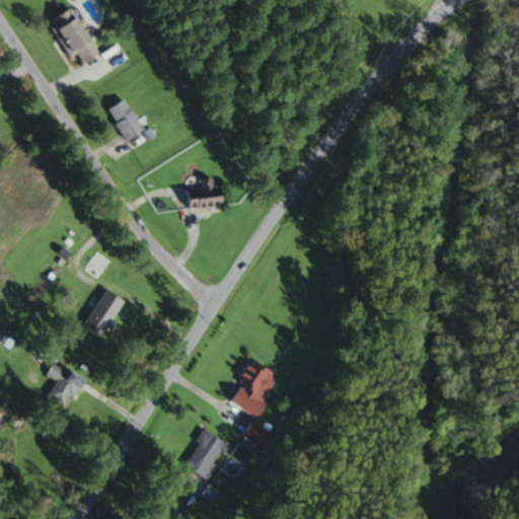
[(100,55),(73,7),(50,20),(71,58),(77,55),(83,65),(100,55)]
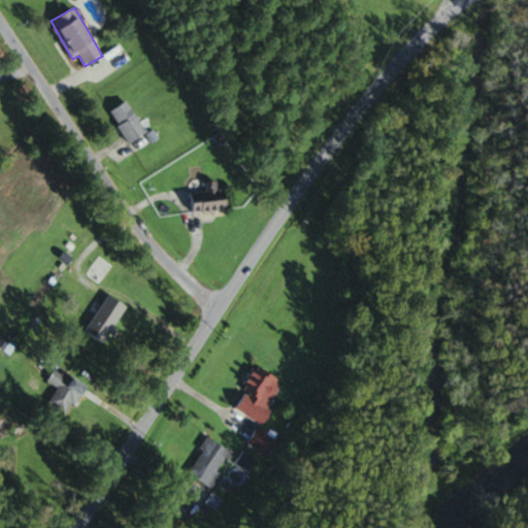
[(129,144),(146,132),(126,101),(108,113),(129,144)]
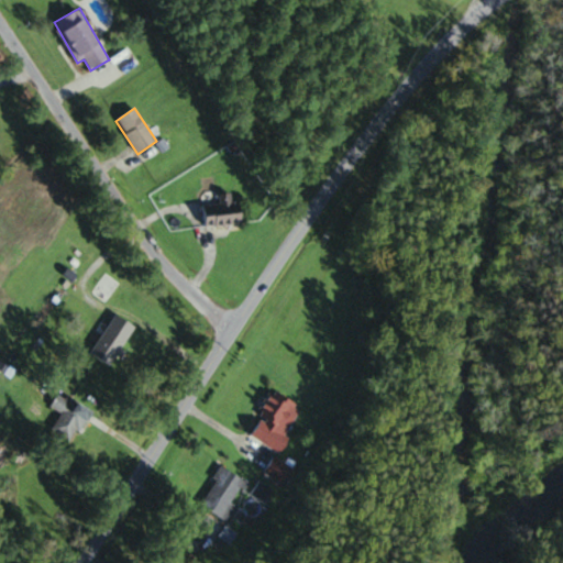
[(207,229),(243,223),(240,201),(232,202),(231,192),(218,195),(219,203),(202,207),(207,229)]
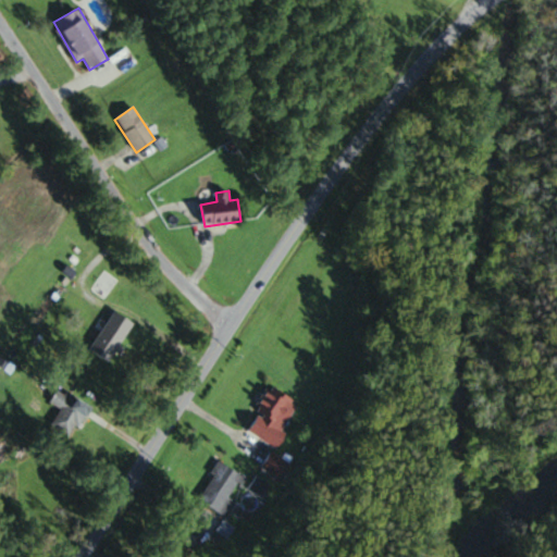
[(120,282),(107,269),(89,286),(102,299),(120,282)]
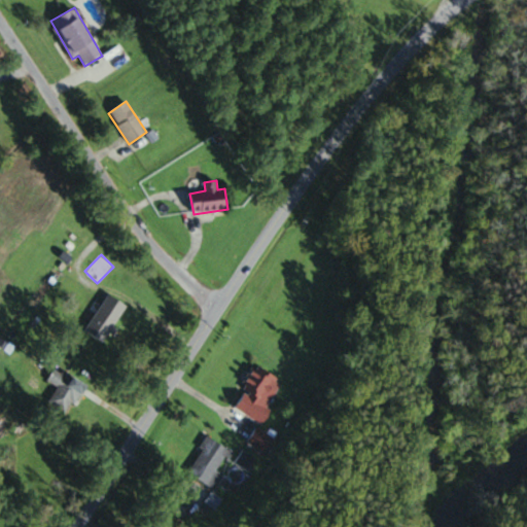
[(116,309),(89,290),(70,317),(98,337),(116,309)]
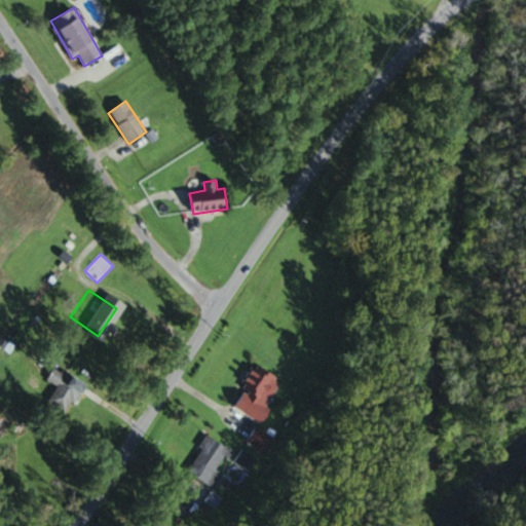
[(58,387),(50,399),(70,411),(86,384),(53,365),(45,379),(58,387)]
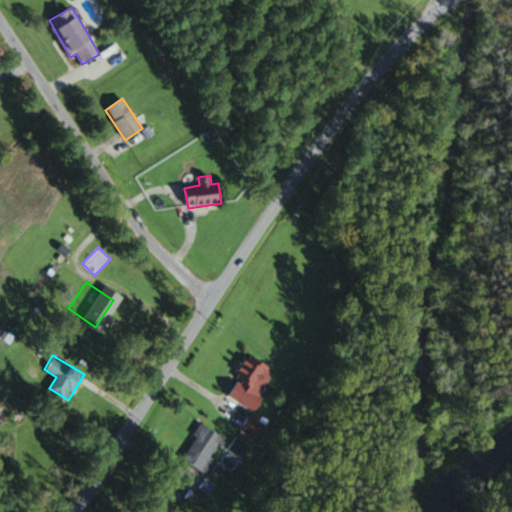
[(226,396),(254,410),(259,400),(257,399),(273,368),(246,355),(226,396)]
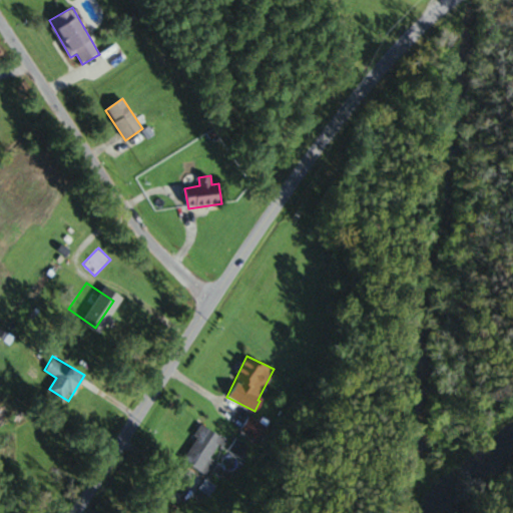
[(266,429),(250,416),(241,427),(255,440),(266,429)]
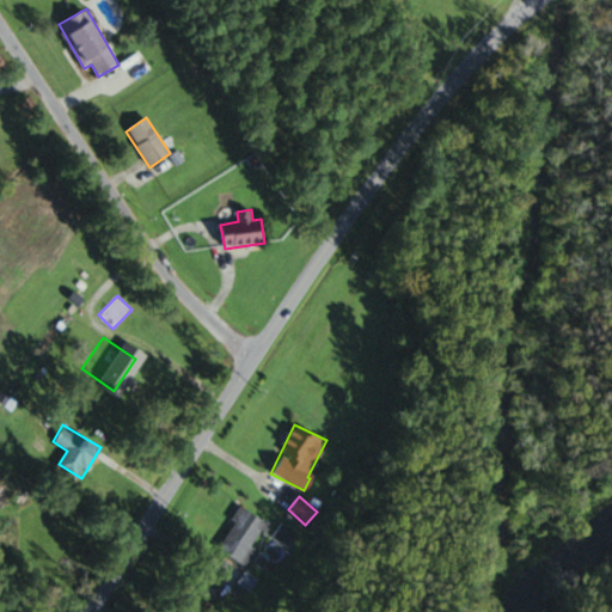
[(216,549),(249,568),(259,550),(255,548),(269,522),(242,506),(216,549)]
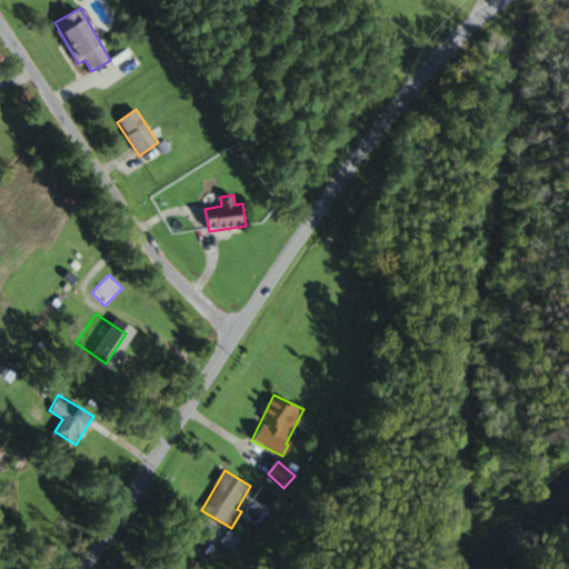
[(273,495),(260,488),(255,499),(268,506),(273,495)]
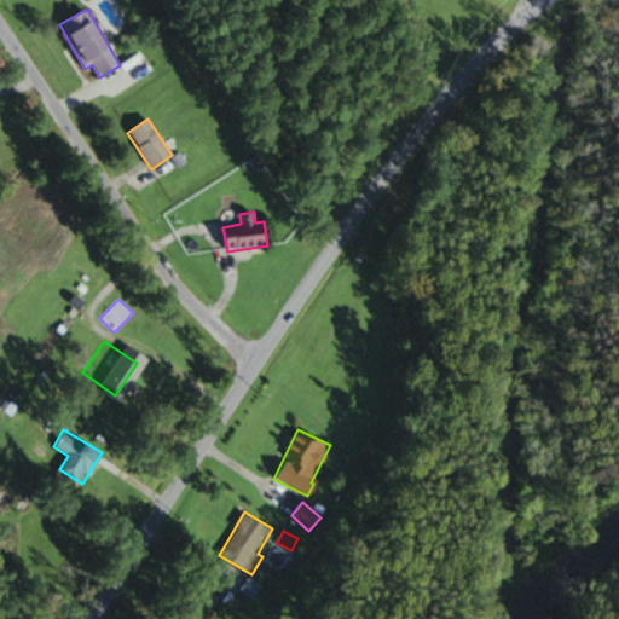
All buildings are outlined.
